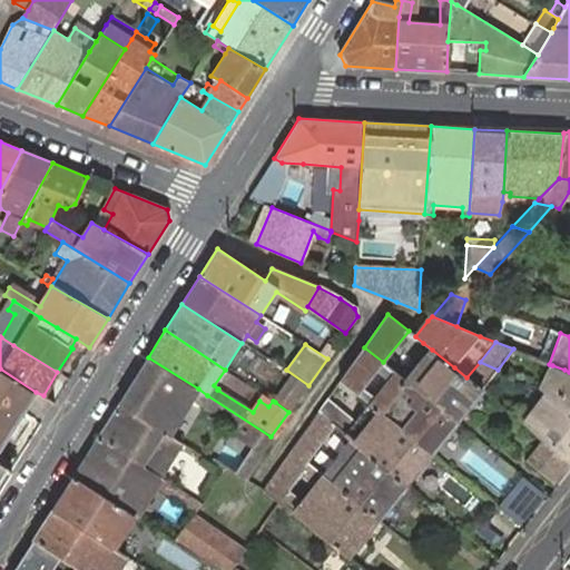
[(431,452),(455,421),(406,381),(390,369),(384,374),(389,380),(375,396),(363,386),(383,362),(364,347),(341,380),(370,404),(379,410),(431,452)]
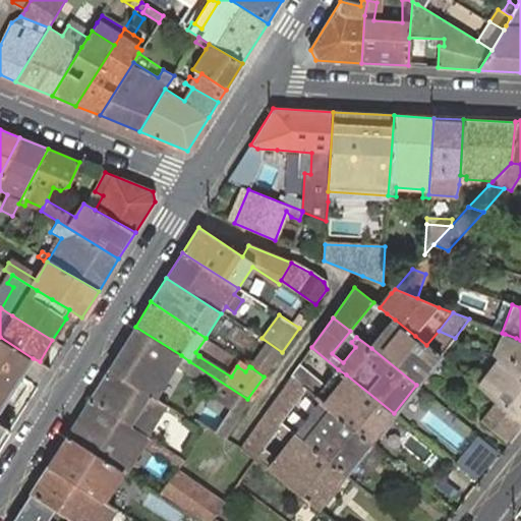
[(416,385),(440,355),(426,345),(415,336),(395,320),(371,348),(416,385)]
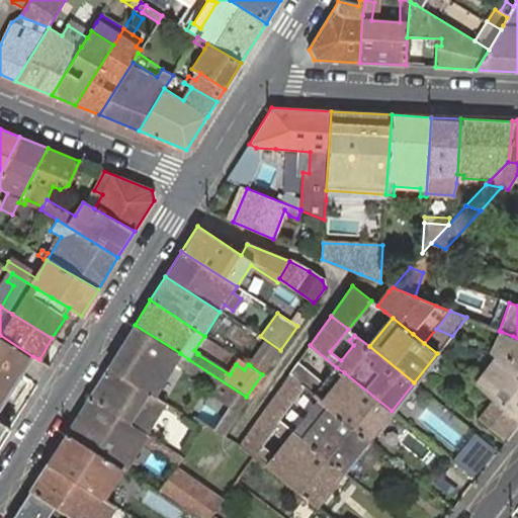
[(206,424),(223,434),(246,397),(188,359),(180,353),(135,325),(108,366),(153,396),(175,360),(217,386),(227,394),(206,424)]
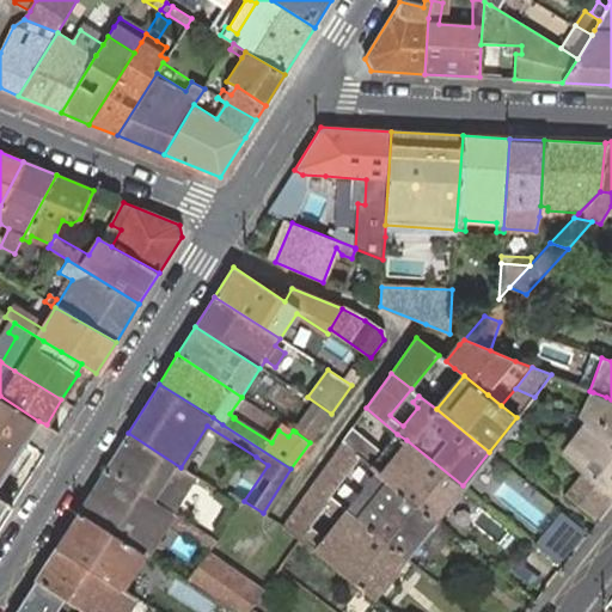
[(412,402),(418,396),(411,389),(390,415),(403,426),(417,408),(412,402)]
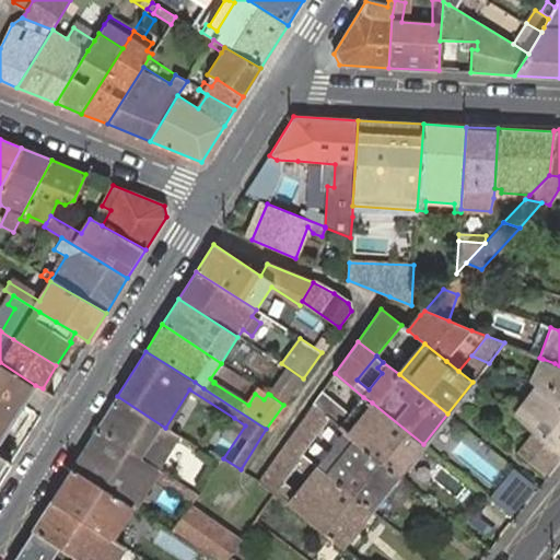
[(473,382),(489,363),(471,356),(458,371),(473,382)]
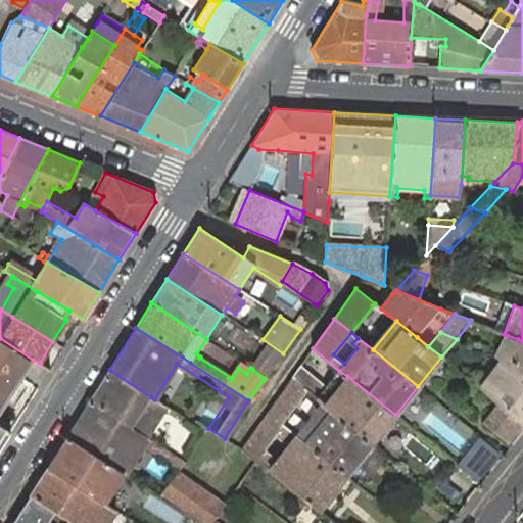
[(522,371),(522,341),(518,339),(507,335),(495,355),(500,359),(508,366),(511,362),(522,371)]
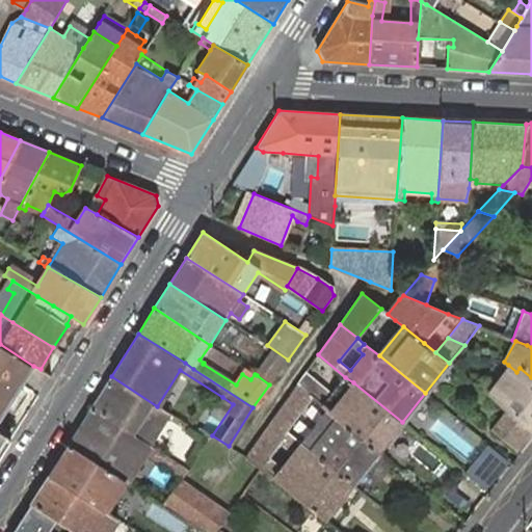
[(0,419),(33,366),(0,344),(0,419)]
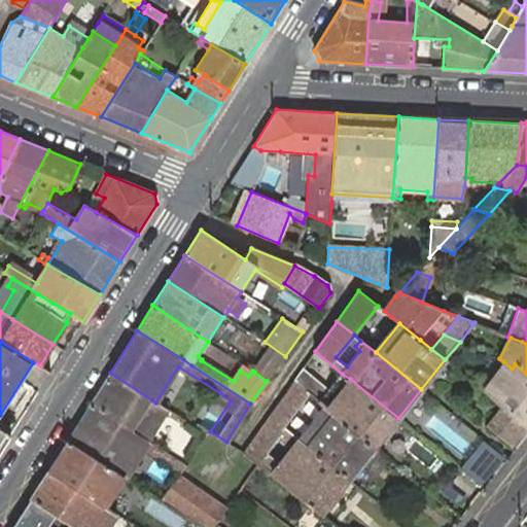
[(254,372),(267,381),(278,365),(265,356),(254,372)]
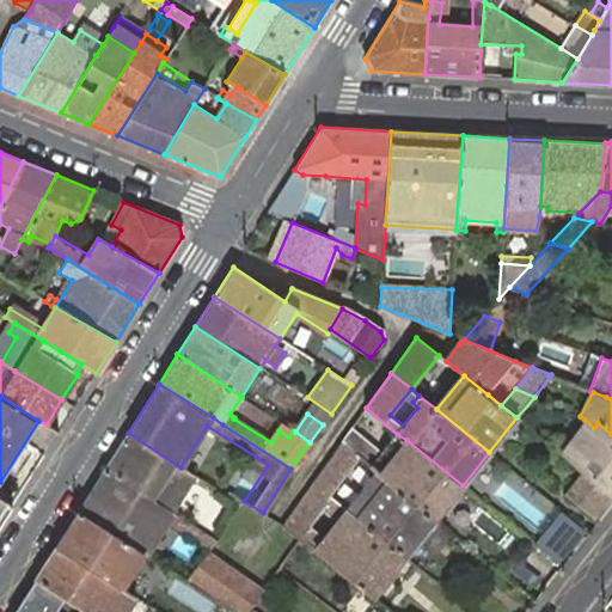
[(611,495),(611,434),(598,423),(594,428),(585,420),(560,453),(563,456),(588,476),(611,495)]
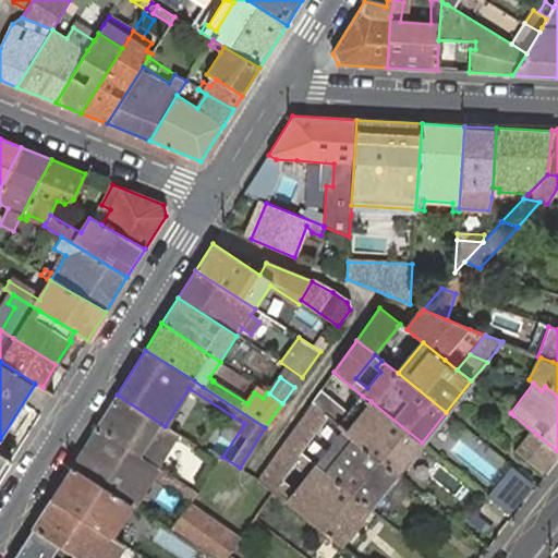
[(397,475),(422,443),(371,401),(362,396),(348,413),(320,390),(312,402),(346,432),(367,451),(397,475)]
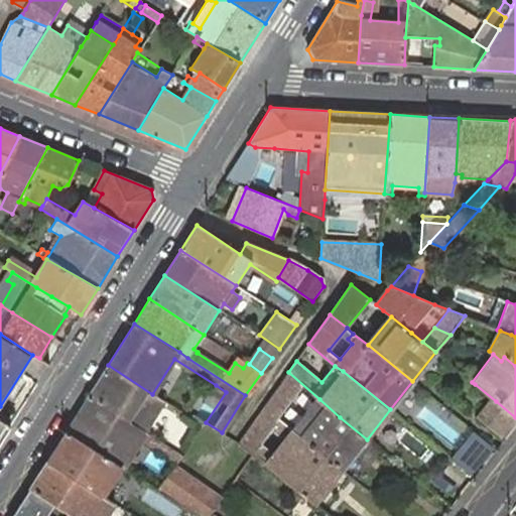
[(108,365),(89,396),(144,431),(163,401),(152,394),(108,365)]
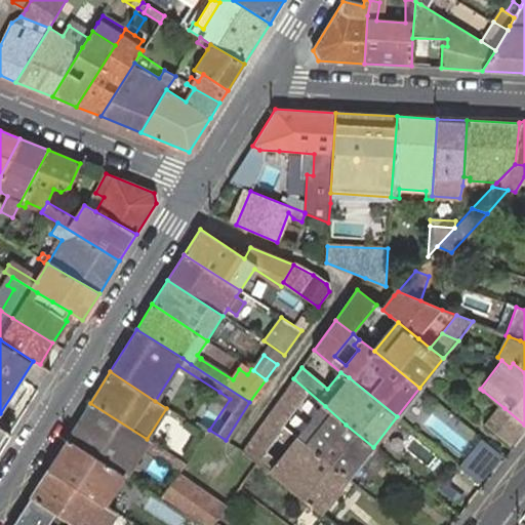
[(349,479),(373,447),(346,425),(325,406),(293,378),(268,414),(283,427),(300,405),(316,417),(299,439),(349,479)]
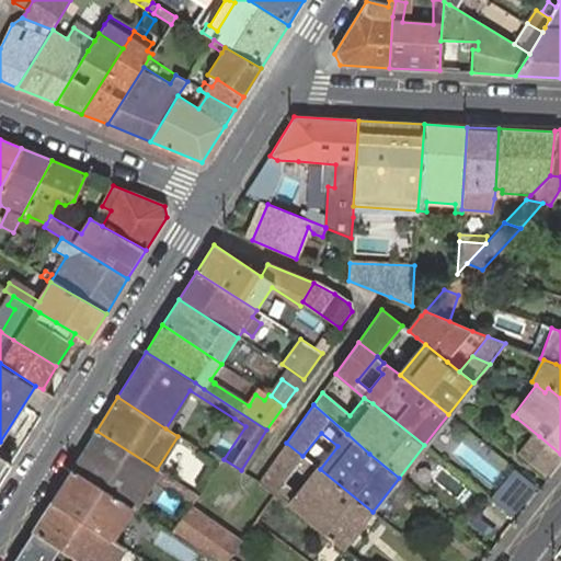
[(210,457),(220,464),(224,459),(245,426),(235,419),(210,457)]
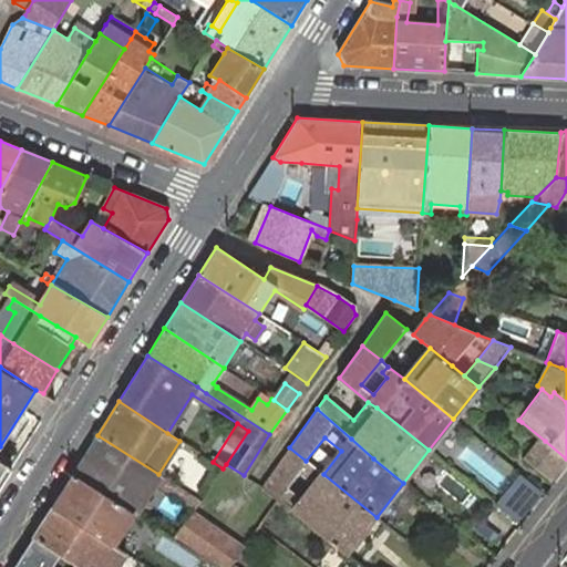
[(98,435),(72,475),(133,514),(135,515),(155,484),(153,483),(158,474),(98,435)]
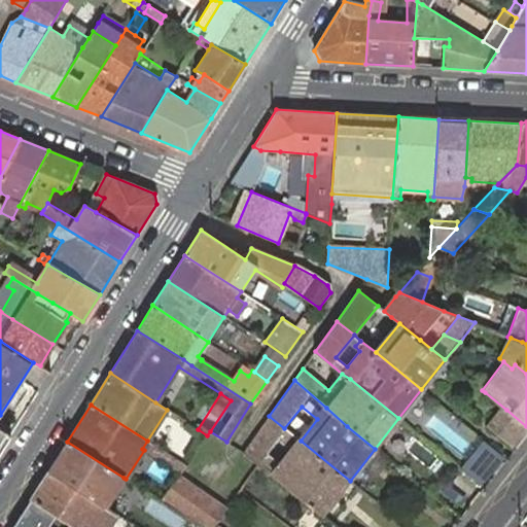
[(284,428),(301,441),(317,419),(302,407),(284,428)]
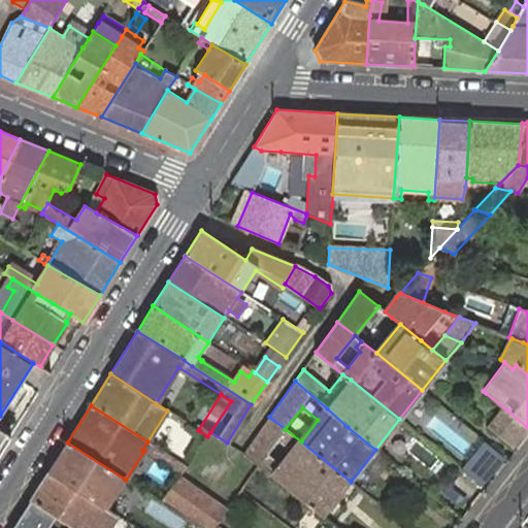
[(522,443),(527,435),(527,427),(507,410),(497,423),(522,443)]
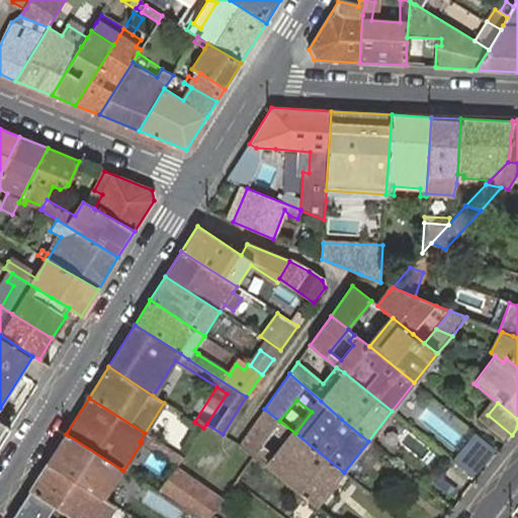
[(181,446),(195,427),(169,408),(155,427),(181,446)]
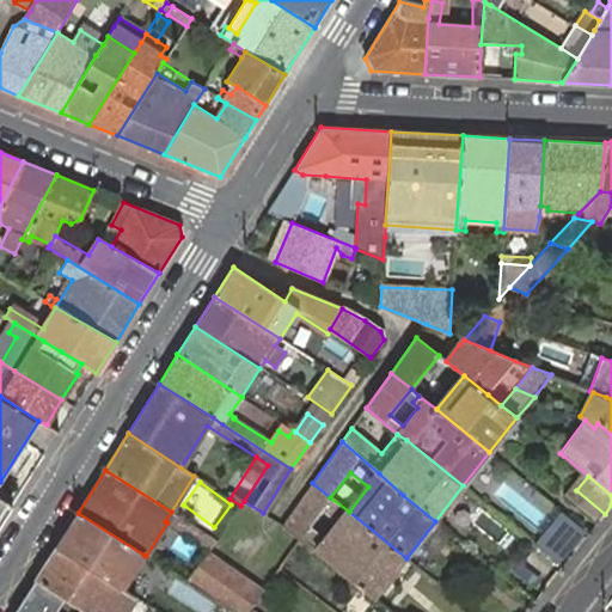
[(374,598),(407,558),(349,512),(330,497),(312,483),(283,525),(301,539),(374,598)]
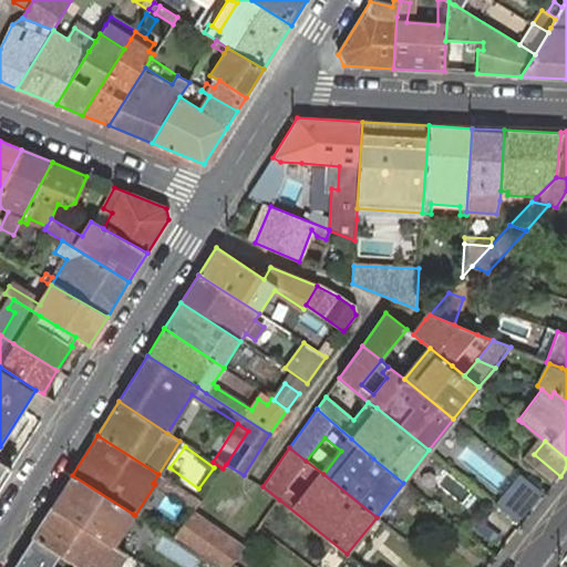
[(0,485),(11,467),(0,460),(0,485)]
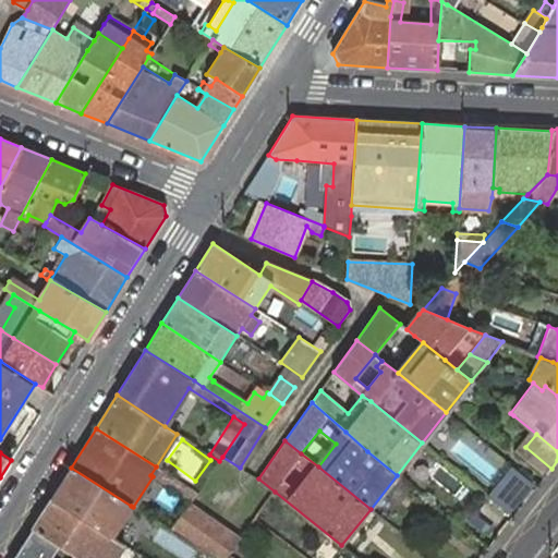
[(71,468),(51,498),(111,537),(131,506),(71,468)]
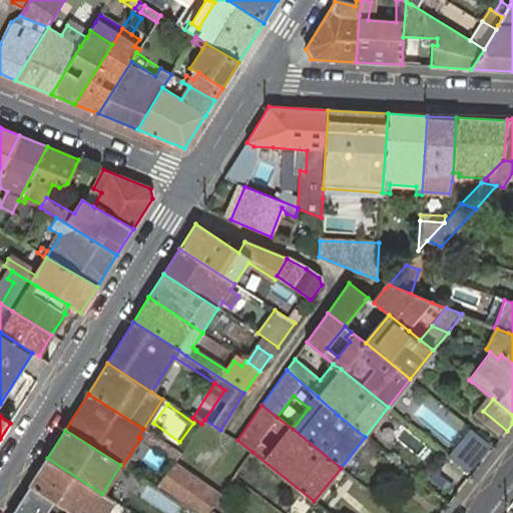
[(472,472),(492,447),(471,430),(451,455),(472,472)]
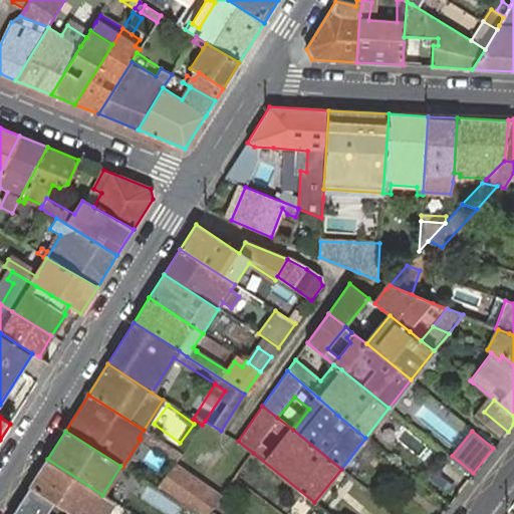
[(182,454),(152,435),(147,443),(176,462),(182,454)]
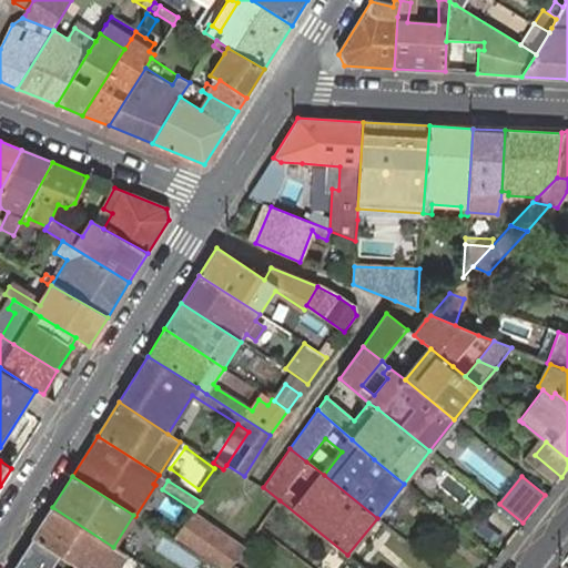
[(52,507),(33,538),(73,565),(79,567),(117,567),(125,555),(113,547),(52,507)]
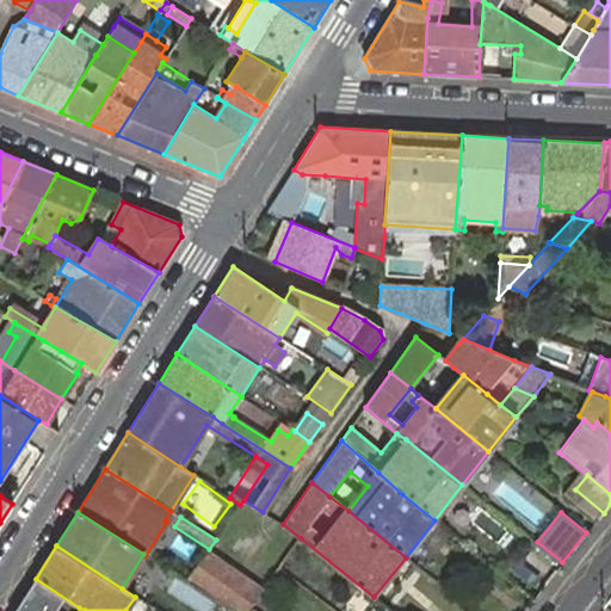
[(235,571),(207,551),(187,580),(216,598),(235,571)]
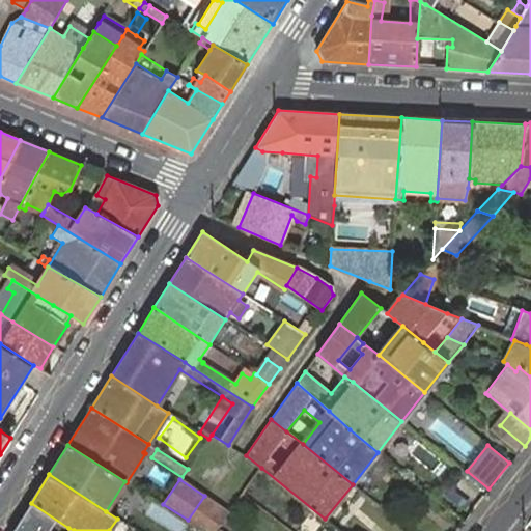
[(229,512),(204,496),(188,520),(205,530),(216,530),(226,518),(229,512)]
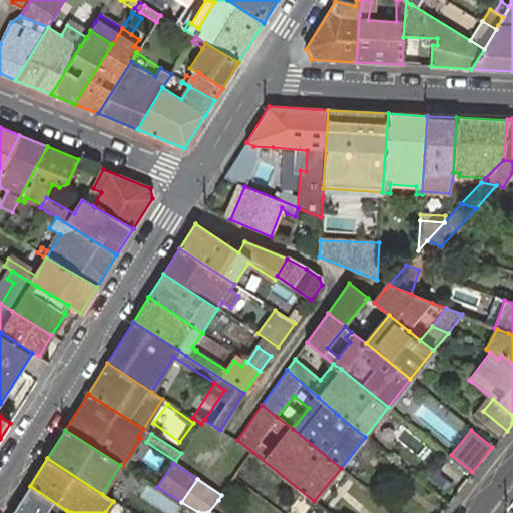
[(34,512),(71,512),(66,510),(64,512),(43,499),(34,512)]
